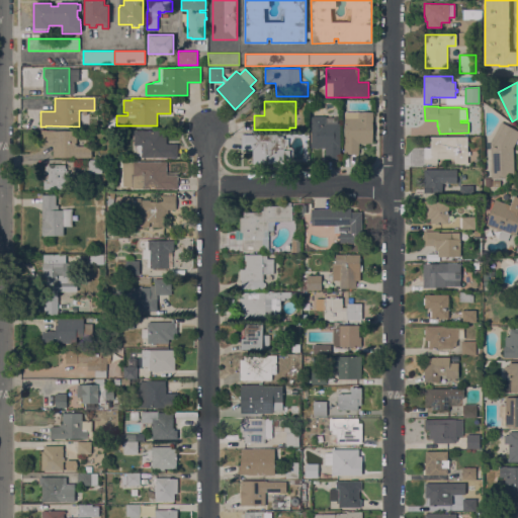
[(345,112),(372,112),(372,144),(359,144),(359,154),(344,154),(345,112)]
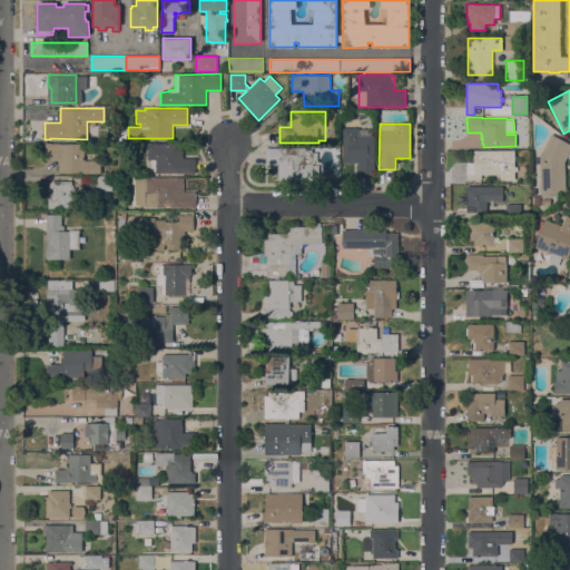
[(357,175),(357,163),(342,163),(342,156),(343,156),(342,128),(359,128),(359,129),(374,129),(374,175),(357,175)]
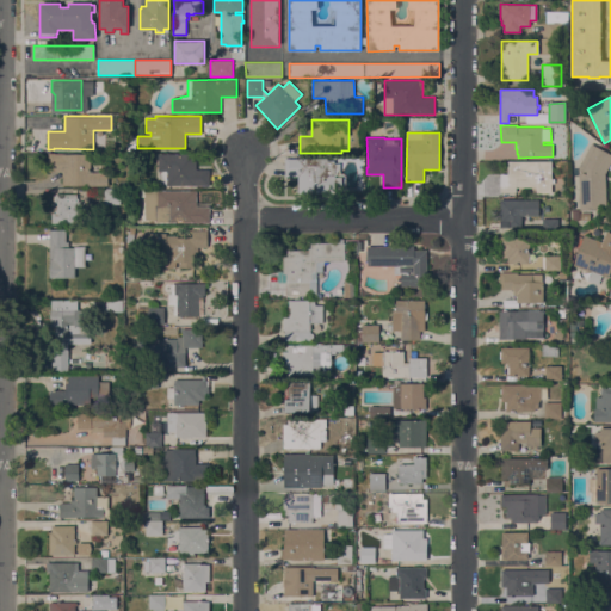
[(591,143),(610,154),(610,162),(605,173),(606,205),(599,207),(599,209),(580,210),(579,167),(591,143)]
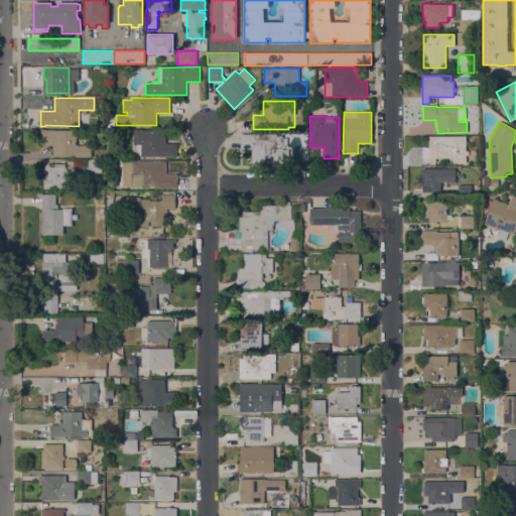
[(52,156),(53,145),(40,144),(41,129),(77,130),(76,145),(91,145),(91,156),(52,156)]
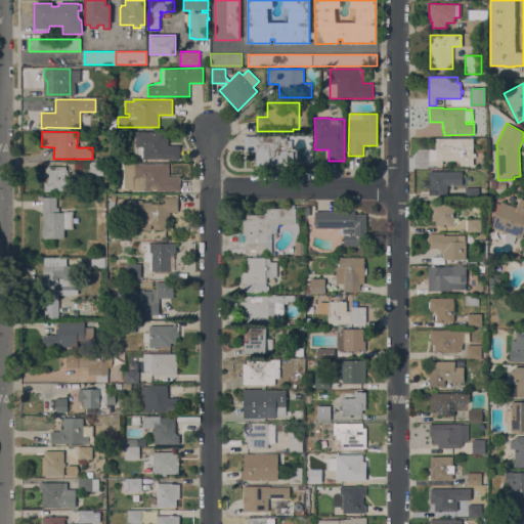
[(168,131),(168,145),(179,145),(179,159),(136,159),(136,146),(135,146),(135,131),(168,131)]
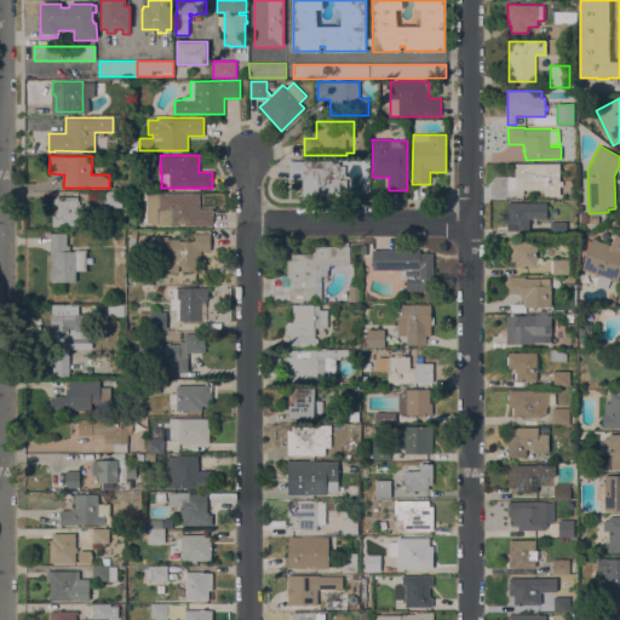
[(332,160),(332,162),(339,162),(339,178),(340,178),(340,179),(346,179),(346,190),(340,190),(340,196),(303,196),(303,179),(288,179),(288,160),(332,160)]
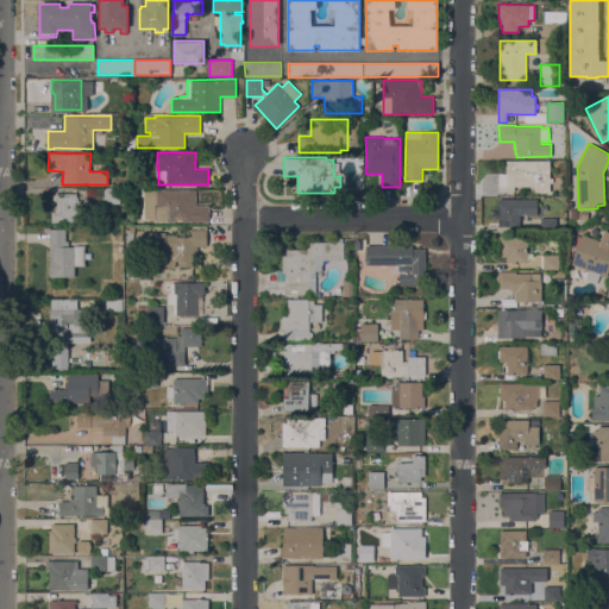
[(498,192),(498,173),(506,173),(506,161),(550,161),(550,179),(552,179),(552,182),(550,182),(550,193),(534,193),(534,187),(514,187),(514,192),(498,192)]
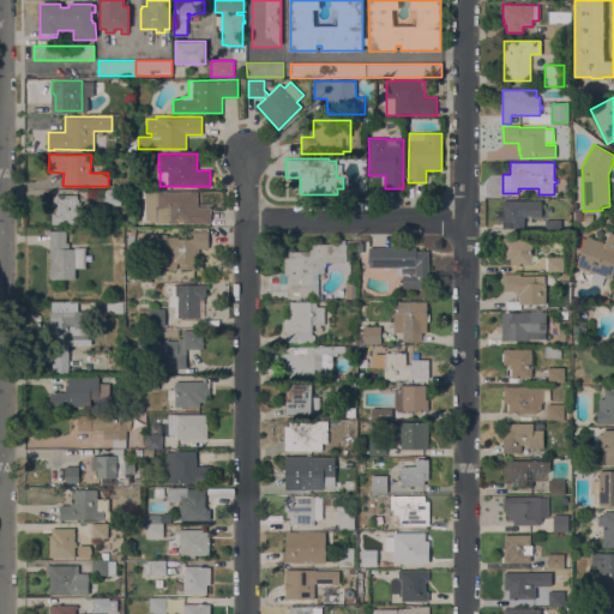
[(104,188),(121,188),(121,191),(120,205),(104,205),(104,191),(104,188)]
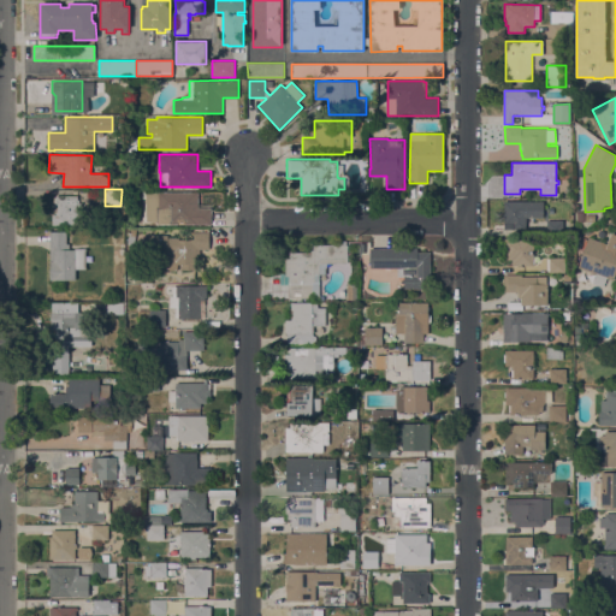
[(157,224),(157,221),(146,221),(146,191),(197,191),(197,203),(209,203),(209,208),(211,208),(211,224),(157,224)]
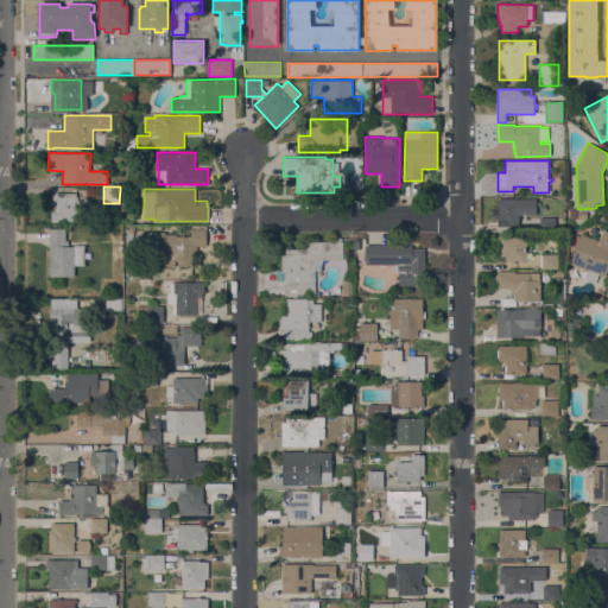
[(51,222),(51,211),(55,211),(55,209),(56,209),(57,201),(55,201),(55,192),(78,192),(77,210),(96,210),(96,222),(51,222)]
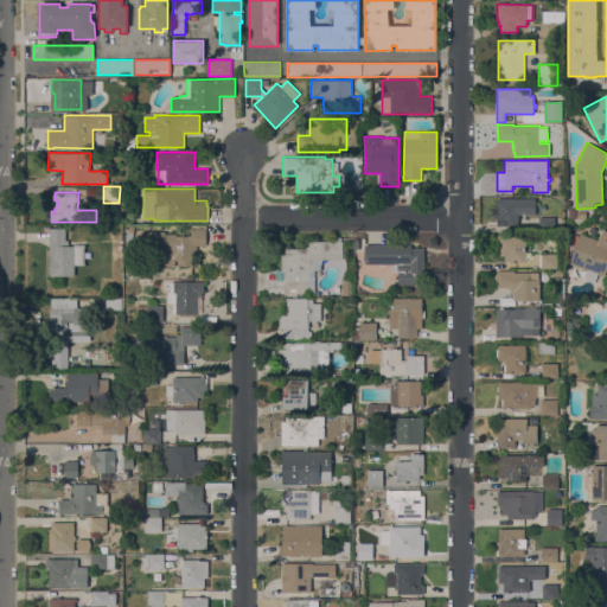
[(535,198),(535,213),(522,213),(522,216),(519,216),(519,213),(518,213),(518,225),(497,225),(497,198),(535,198)]
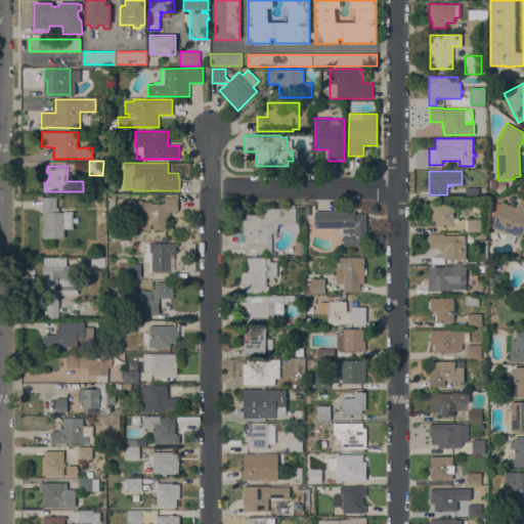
[(479,187),(479,200),(465,200),(465,187),(479,187)]
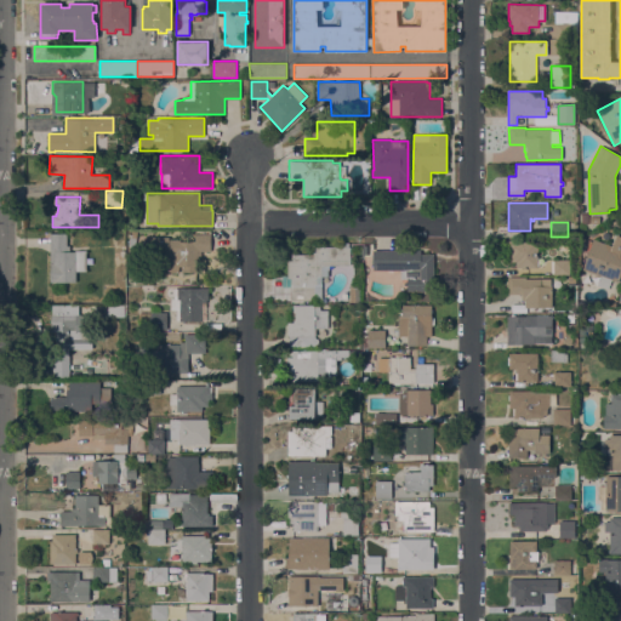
[(50,233),(67,233),(67,245),(69,245),(69,251),(86,251),(86,271),(75,271),(75,281),(51,283),(50,233)]
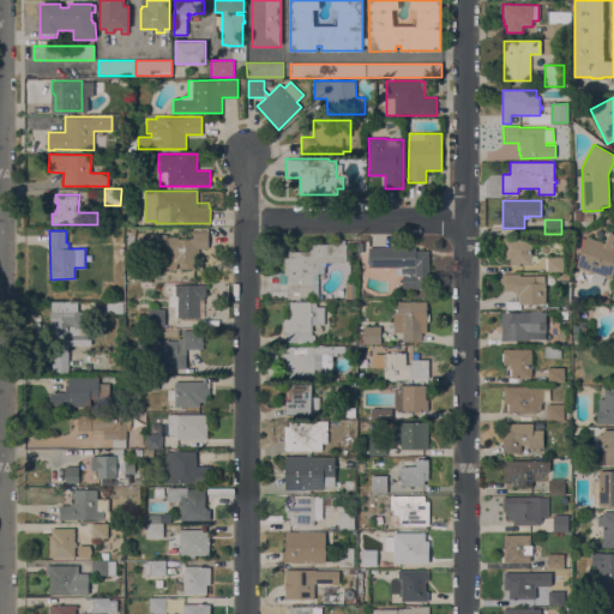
[(149,234),(167,234),(167,238),(178,238),(178,239),(193,239),(193,232),(208,232),(209,248),(198,248),(198,252),(196,252),(196,269),(179,269),(179,264),(176,264),(176,269),(166,269),(164,263),(155,263),(155,253),(164,253),(164,250),(149,250),(149,234)]
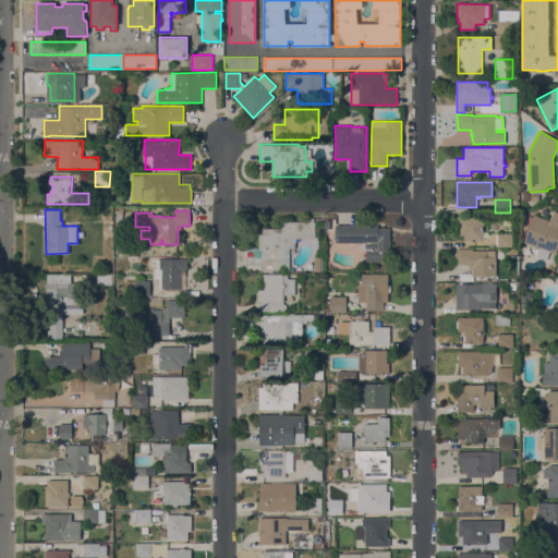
[(557,247),(556,254),(523,242),(533,215),(552,221),(556,210),(557,210),(557,247)]
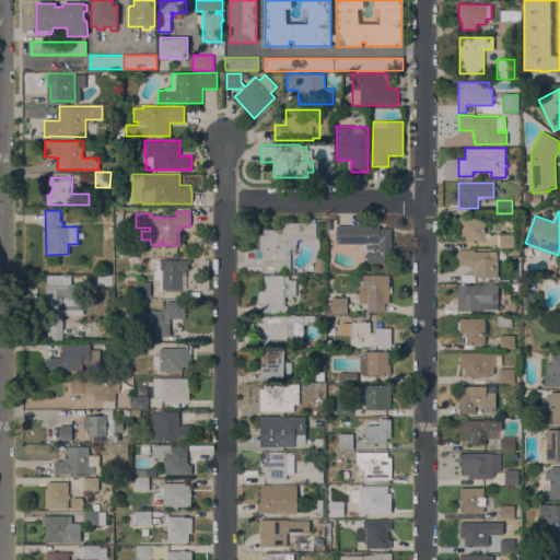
[(465,242),(465,235),(458,235),(458,217),(485,217),(485,242),(465,242)]
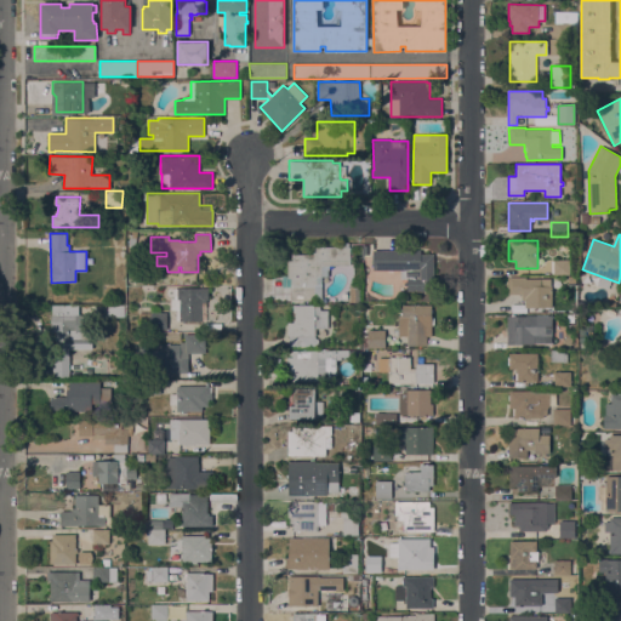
[(348,246),(351,246),(351,266),(322,266),(322,284),(315,284),(315,301),(292,301),(292,284),(291,284),(291,278),(288,278),(288,261),(292,261),(292,254),(313,254),(313,252),(315,252),(315,246),(340,246),(340,243),(348,243),(348,245),(348,246)]
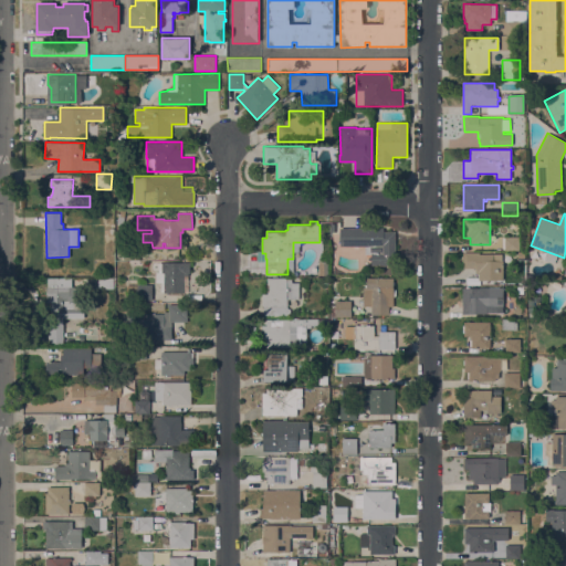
[(384,228),(384,232),(396,232),(396,265),(371,265),(371,254),(365,254),(365,247),(339,247),(341,228),(384,228)]
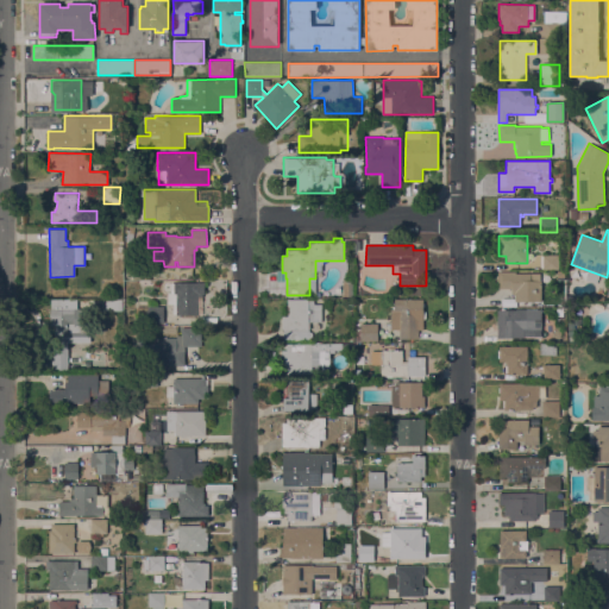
[(559,255),(559,268),(542,269),(542,255),(559,255)]
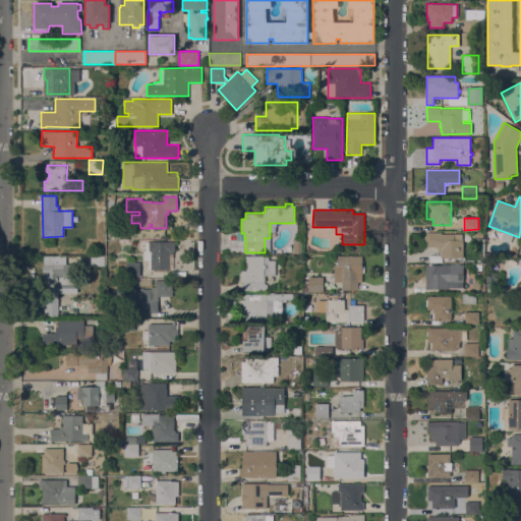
[(426,232),(442,232),(442,234),(463,234),(463,257),(441,257),(441,252),(438,252),(438,247),(426,247),(426,232)]
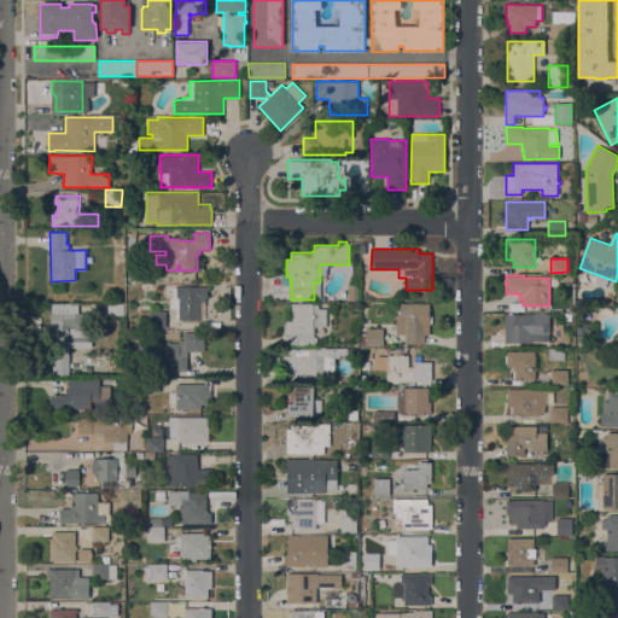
[(348,281),(359,281),(359,301),(348,301),(348,281)]
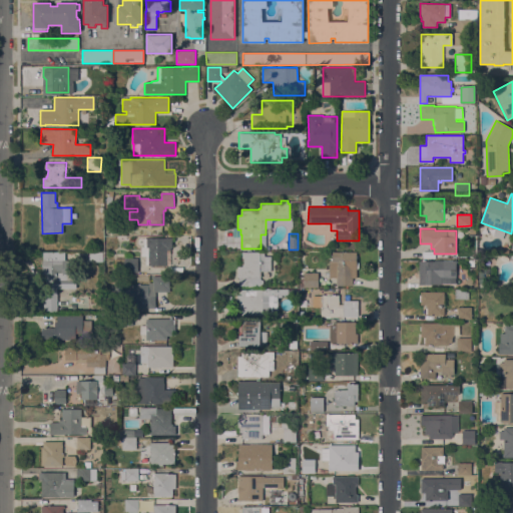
[(145,265),(145,255),(140,255),(140,246),(143,246),(143,238),(146,238),(146,237),(172,237),(172,246),(170,246),(170,265),(148,265),(145,265)]
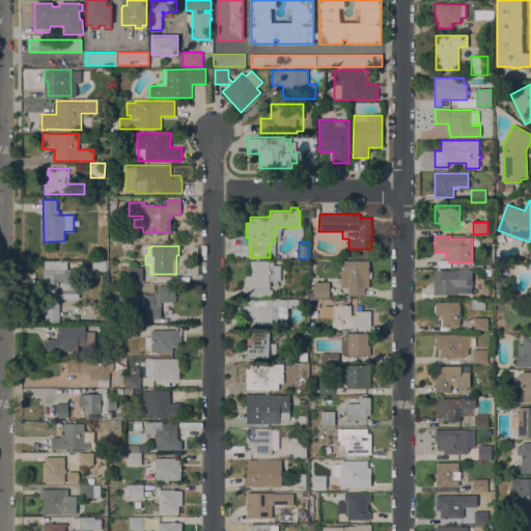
[(76,269),(76,283),(78,283),(79,299),(59,299),(59,322),(46,322),(45,280),(44,280),(44,269),(45,269),(45,261),(67,260),(67,269),(76,269)]
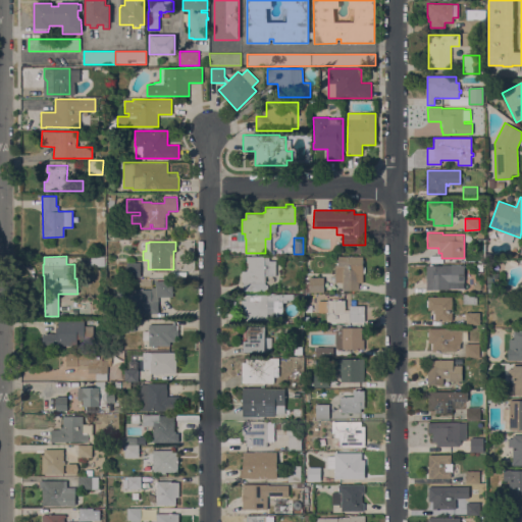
[(363,256),(363,260),(364,260),(364,262),(363,262),(363,267),(364,266),(365,267),(365,272),(364,274),(363,273),(363,282),(359,282),(359,290),(343,291),(343,282),(335,282),(335,265),(337,265),(337,257),(363,256)]
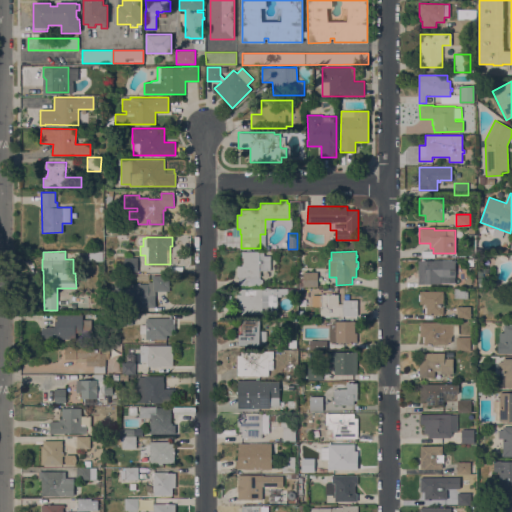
[(103,259),(96,260),(95,252),(103,252),(103,259)]
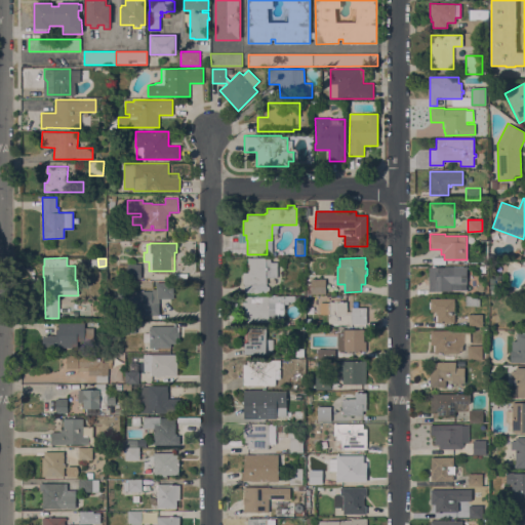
[(142,278),(127,278),(127,265),(127,258),(135,258),(135,265),(140,265),(142,278)]
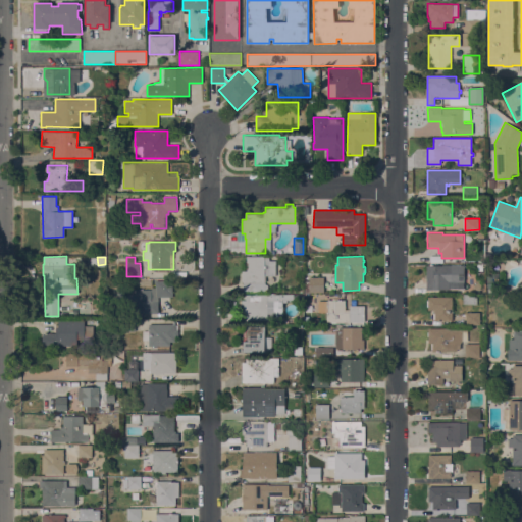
[(267,292),(243,292),(243,271),(247,271),(247,257),(269,257),(269,260),(275,260),(275,275),(266,275),(266,282),(264,282),(266,284),(267,284),(267,292)]
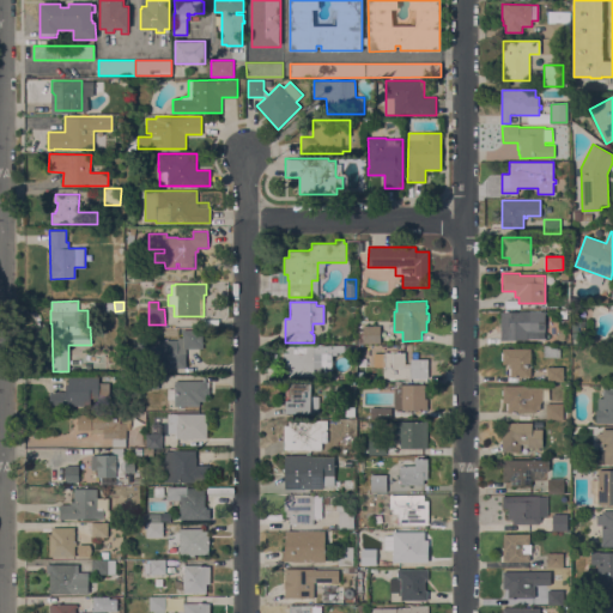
[(501,340),(501,313),(544,311),(545,339),(501,340)]
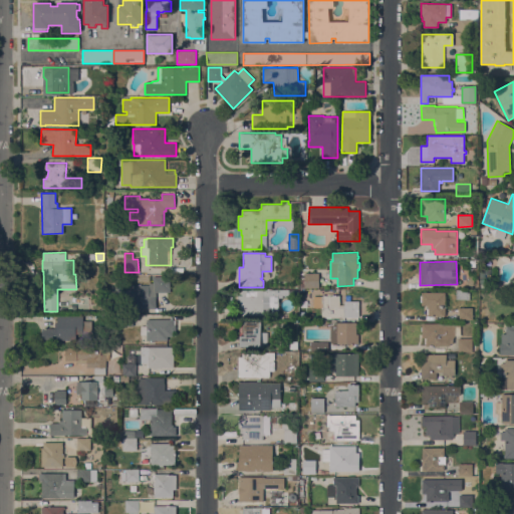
[(479,269),(485,269),(492,269),(492,274),(486,274),(486,277),(479,277),(479,269)]
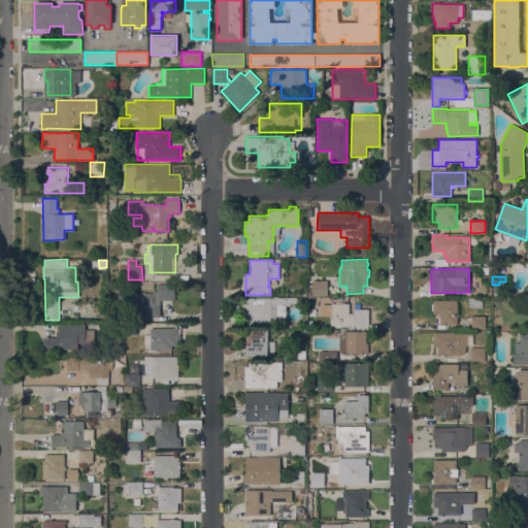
[(327,281),(327,295),(308,295),(307,284),(312,284),(312,281),(327,281)]
